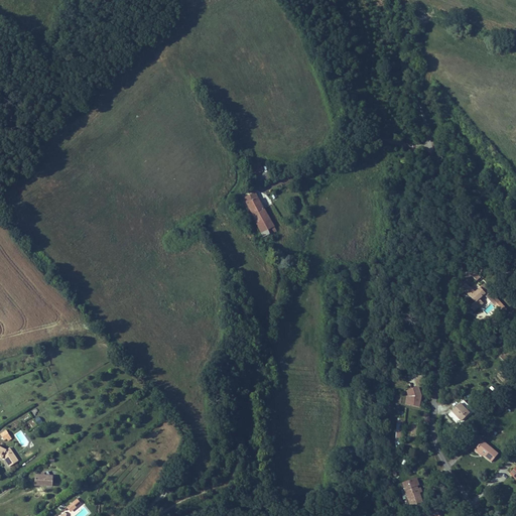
[(249,166),(253,175),(264,170),(260,161),(249,166)]
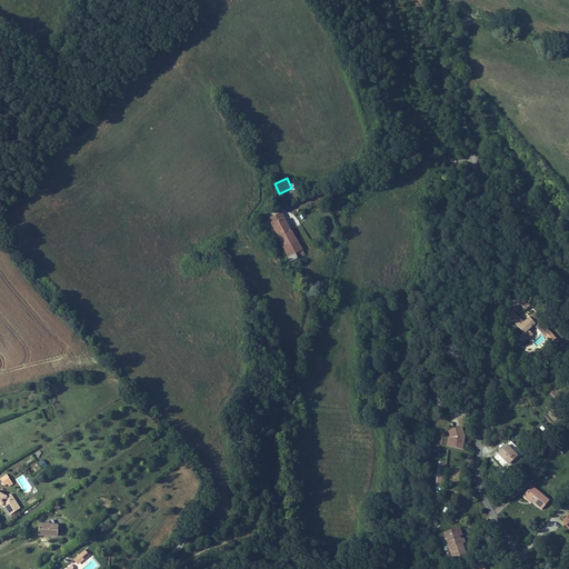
[(303,250),(283,208),(267,216),(289,262),(299,258),(297,253),(303,250)]
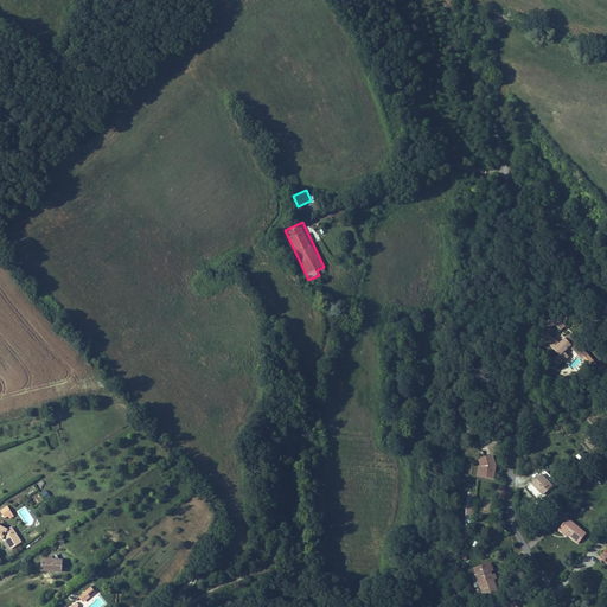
[(568,332),(572,337),(576,332),(568,321),(557,330),(545,315),(542,319),(548,327),(547,328),(556,340),(550,345),(555,351),(566,343),(561,337),(568,332)]
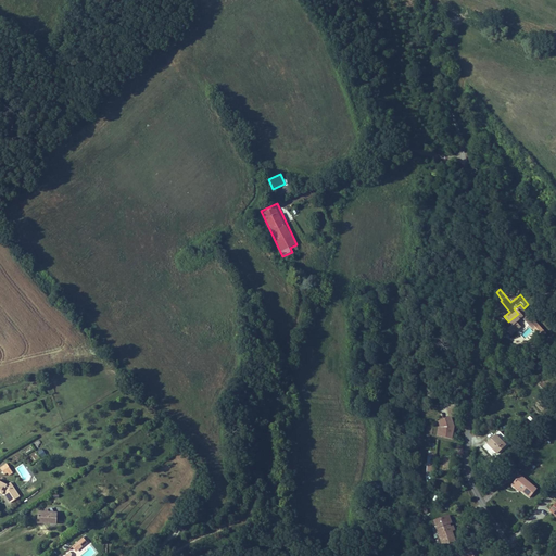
[(454,420),(439,419),(437,438),(452,439),(454,420)]
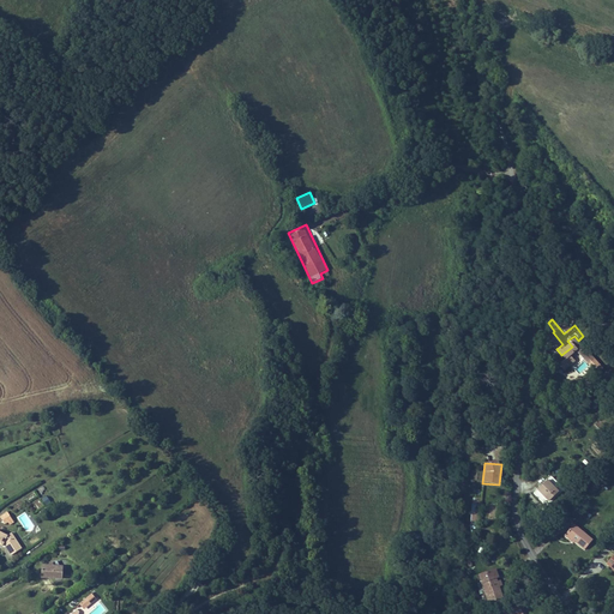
[(564,480),(553,470),(545,479),(555,489),(564,480)]
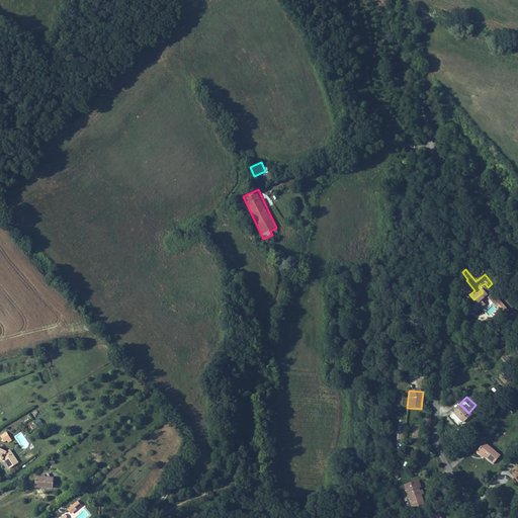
[(12,440),(6,431),(0,435),(0,437),(4,443),(7,440),(8,442),(12,440)]
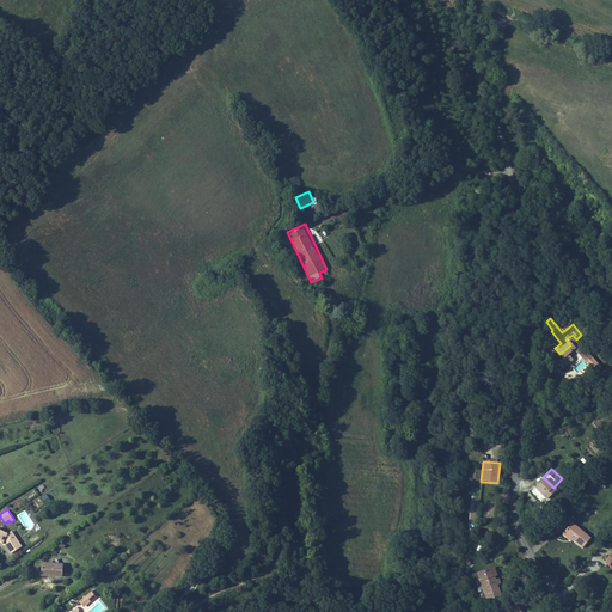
[(591,537),(573,520),(563,531),(571,539),(573,538),(582,546),(591,537)]
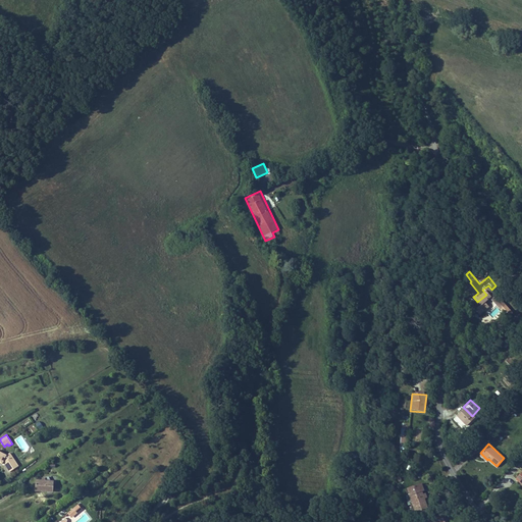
[(10,453),(6,456),(0,452),(0,464),(2,465),(3,463),(9,472),(18,466),(10,453)]
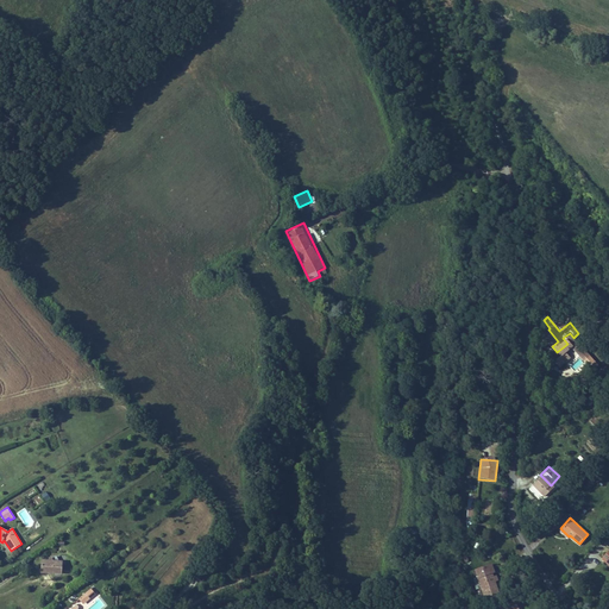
[(49,560),(42,560),(42,573),(62,575),(63,562),(58,562),(57,556),(54,558),(49,558),(49,560)]
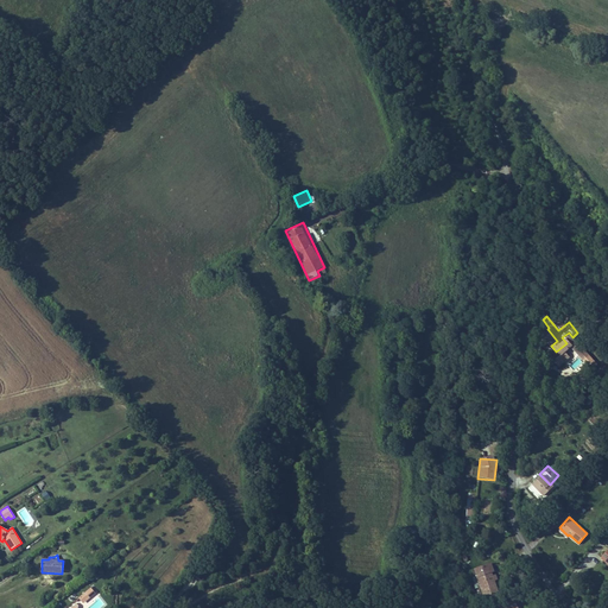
[(483,568),(494,590),(507,584),(501,572),(506,570),(504,565),(499,567),(496,562),(483,568)]
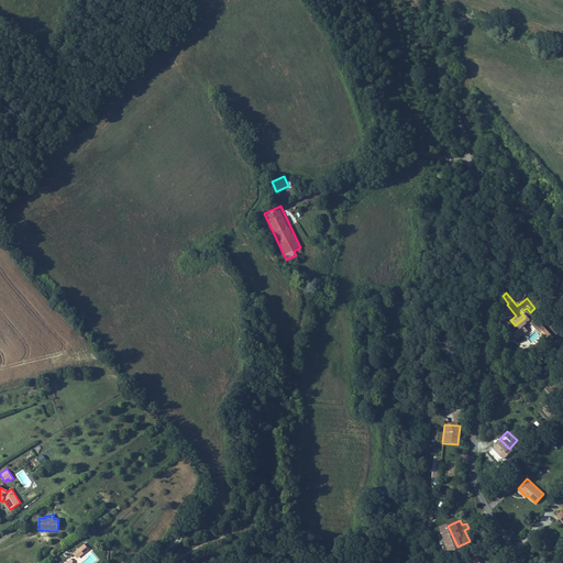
[(88,550),(84,545),(78,550),(83,554),(88,550)]
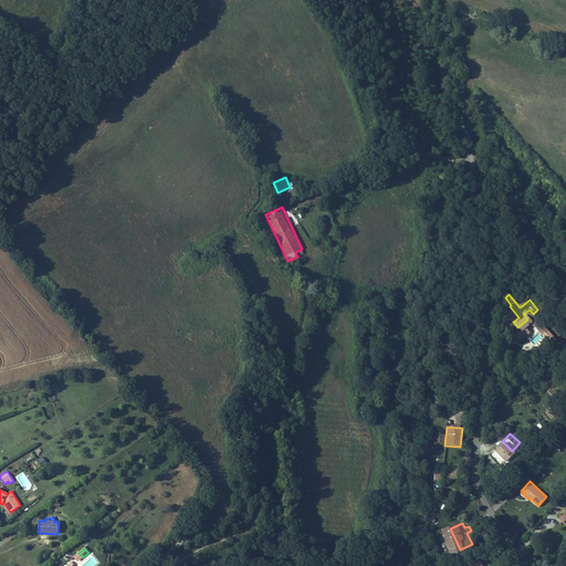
[(490,552),(474,558),(477,565),(500,565),(499,564),(494,565),(492,559),(493,559),(490,552)]
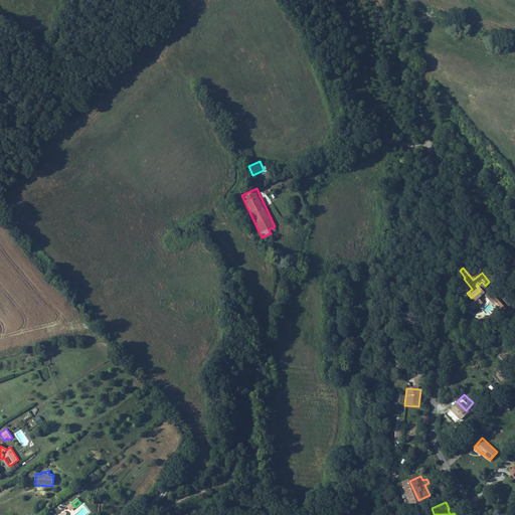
[(70,511),(75,507),(71,503),(67,507),(70,511)]
